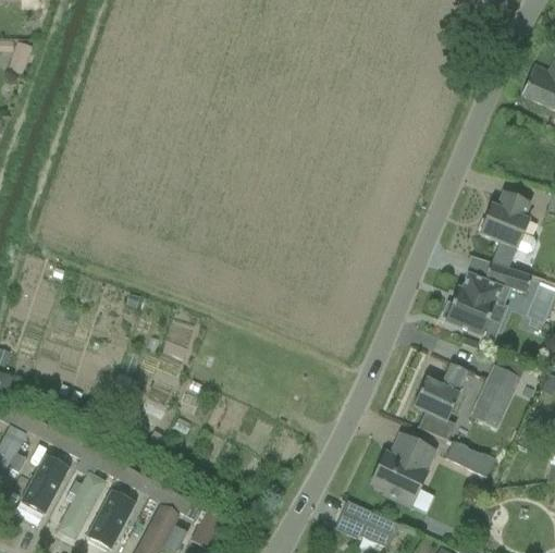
[(12,40),(0,39),(0,49),(12,50),(12,40)]
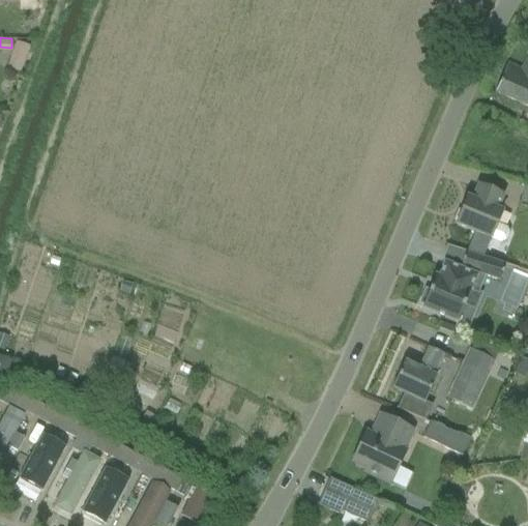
[(10,59),(24,63),(31,45),(18,39),(10,59)]
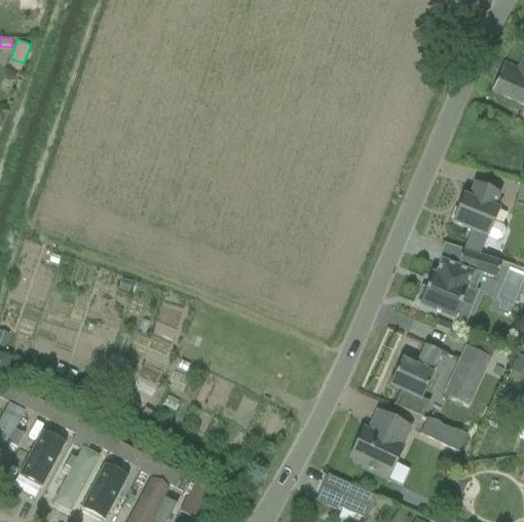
[(523,59),(520,67),(506,61),(493,88),(523,103),(523,59)]
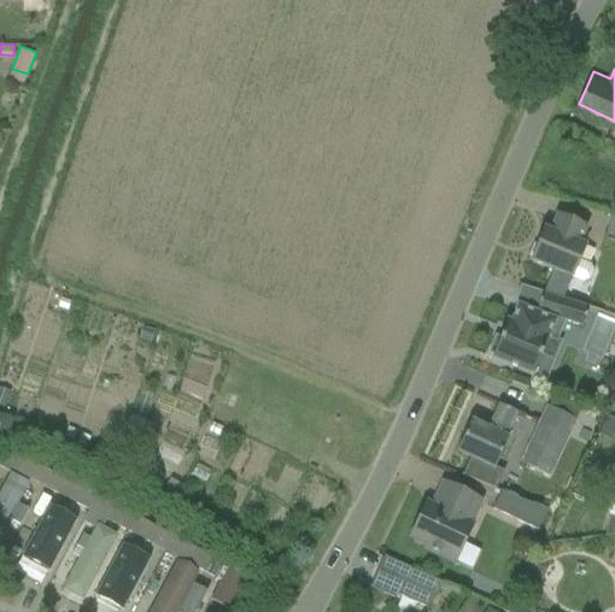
[(534,258),(574,275),(585,280),(592,277),(596,268),(592,262),(581,257),(587,242),(581,241),(589,224),(558,212),(552,229),(546,227),(534,258)]
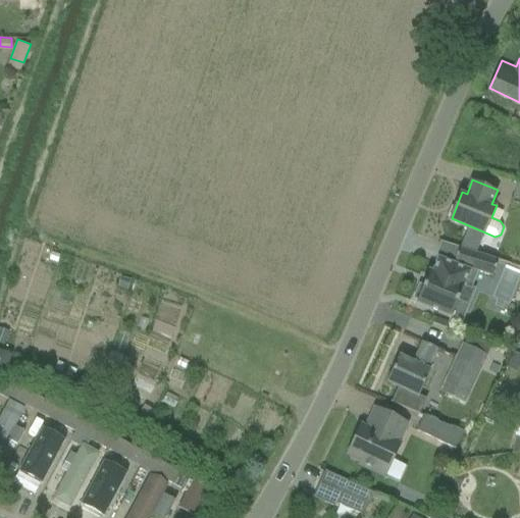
[(468,304),(468,303),(474,288),(471,286),(478,269),(495,274),(500,257),(460,245),(455,263),(439,256),(434,271),(430,269),(424,285),(421,282),(416,296),(419,297),(418,300),(452,314),(458,299),(468,304)]
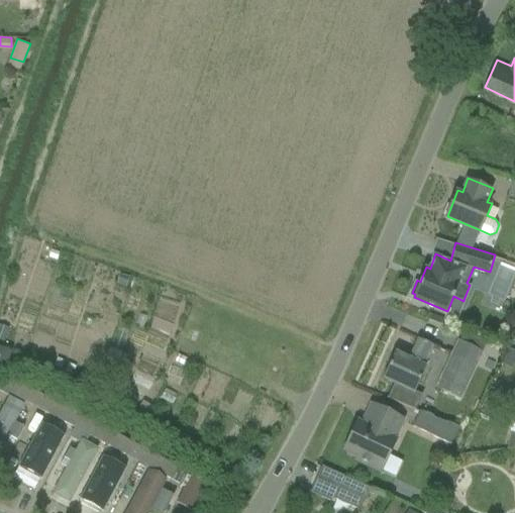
[(61,249),(53,246),(49,254),(59,258),(61,249)]
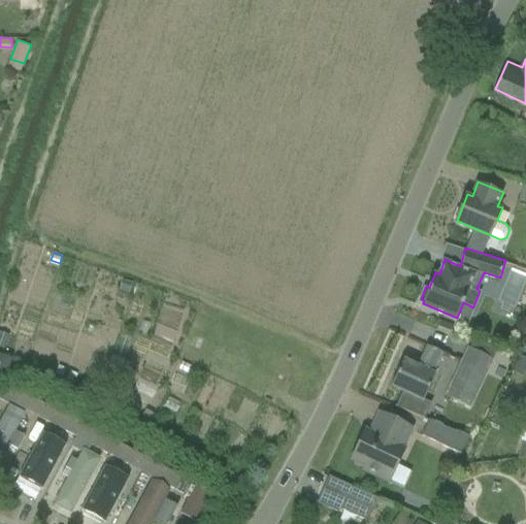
[(133,281),(124,277),(121,288),(131,290),(133,281)]
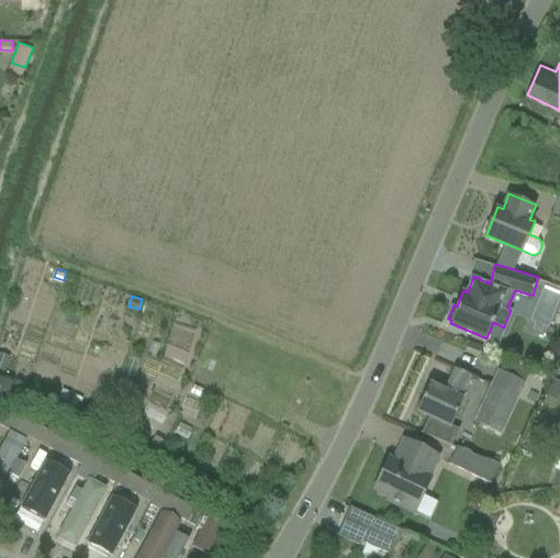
[(11,355),(0,349),(0,367),(6,369),(11,355)]
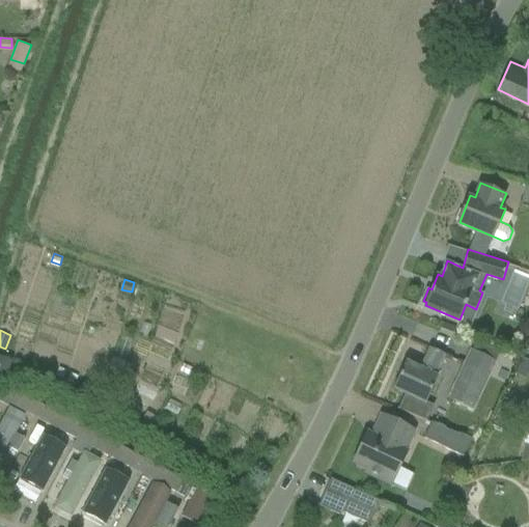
[(427,400),(439,375),(437,373),(446,353),(432,345),(422,366),(407,360),(395,387),(407,392),(399,407),(427,418),(435,404),(427,400)]
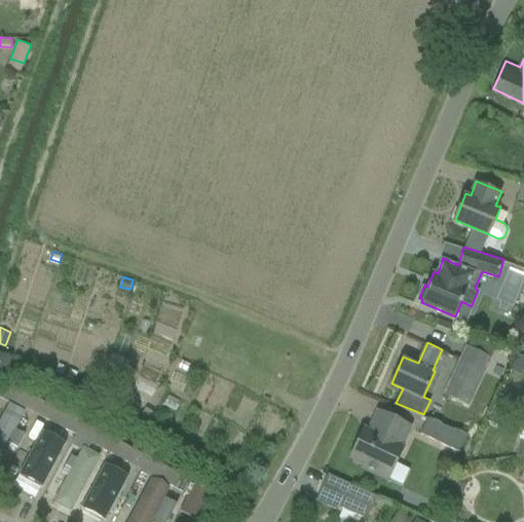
[(469,403),(491,356),(470,344),(447,393),(469,403)]
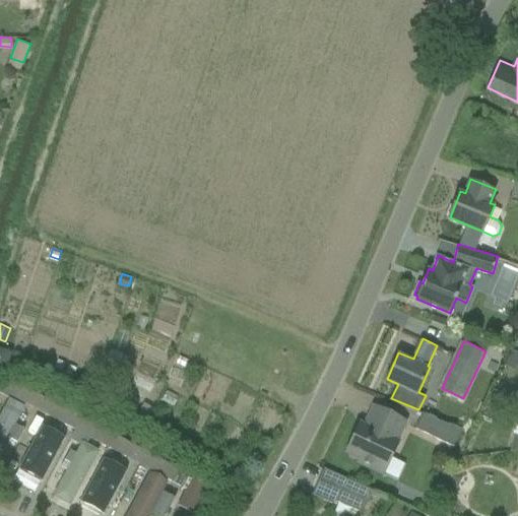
[(0,346),(0,367),(6,369),(12,351),(0,346)]
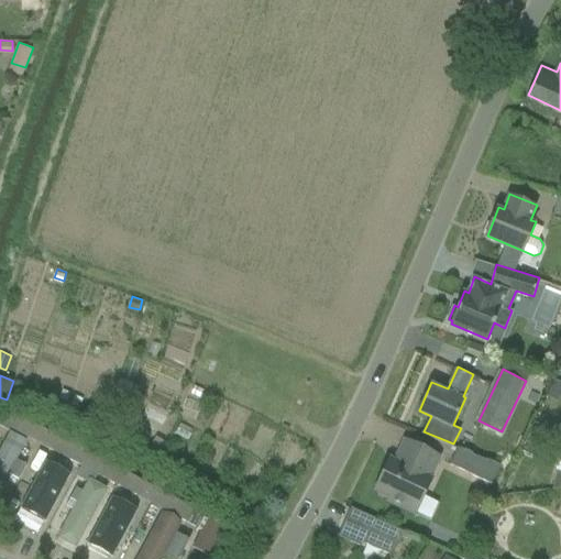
[(191,392),(200,395),(205,387),(196,383),(191,392)]
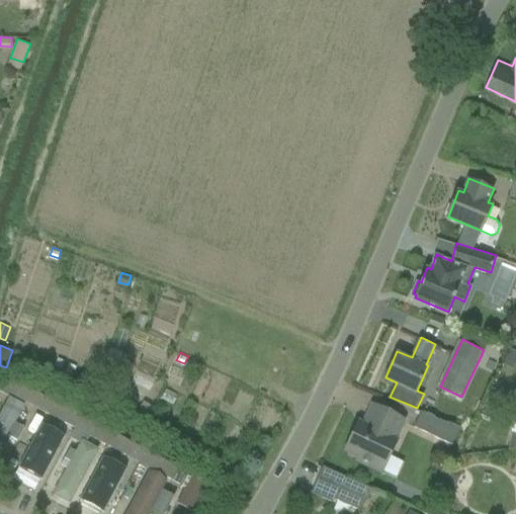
[(59,355),(56,363),(63,367),(66,359),(59,355)]
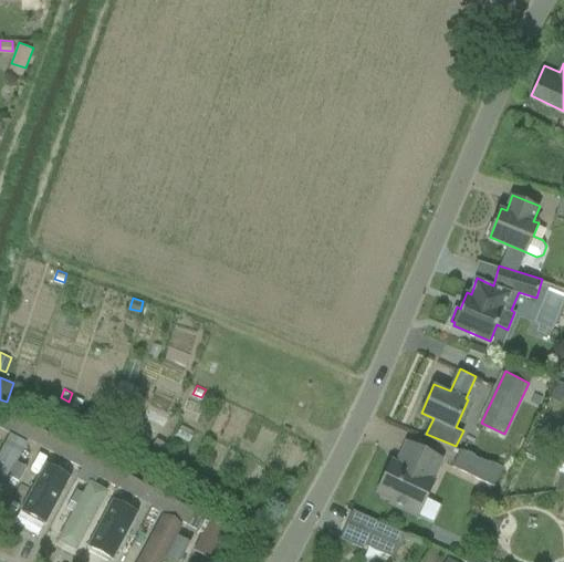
[(76,395),(72,404),(81,407),(85,398),(76,395)]
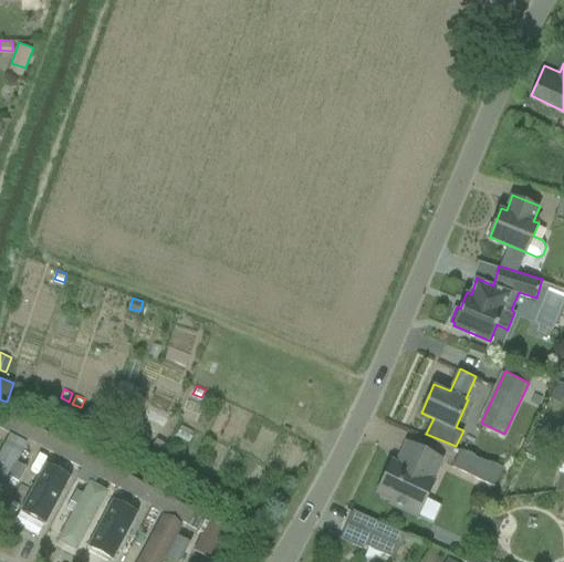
[(4,407),(0,415),(0,425),(11,430),(20,415),(4,407)]
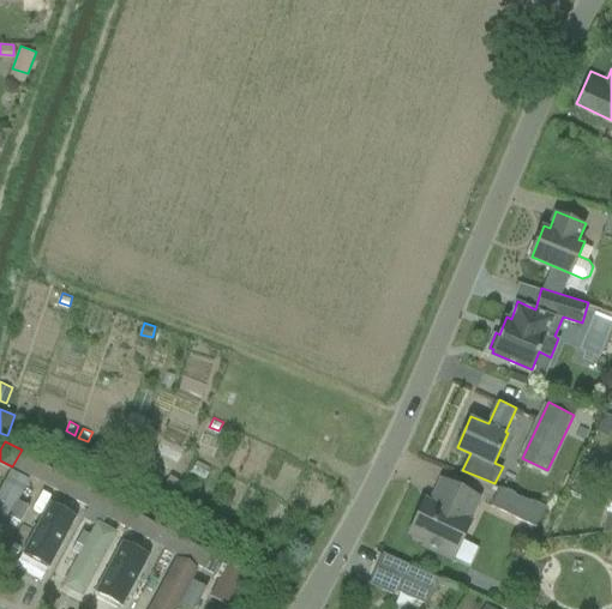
[(53,486),(61,470),(22,450),(13,464),(43,481),(53,486)]
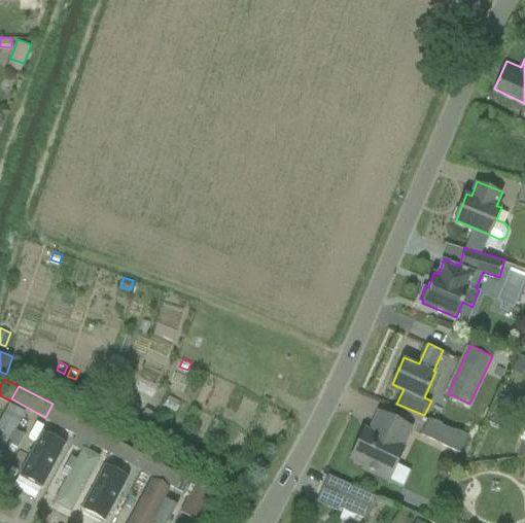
[(134,399),(131,407),(138,411),(142,403),(134,399)]
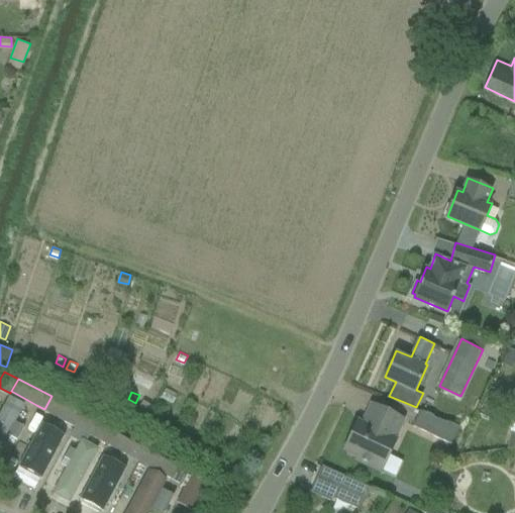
[(30,407),(11,398),(0,417),(0,457),(11,441),(19,445),(28,427),(21,423),(30,407)]
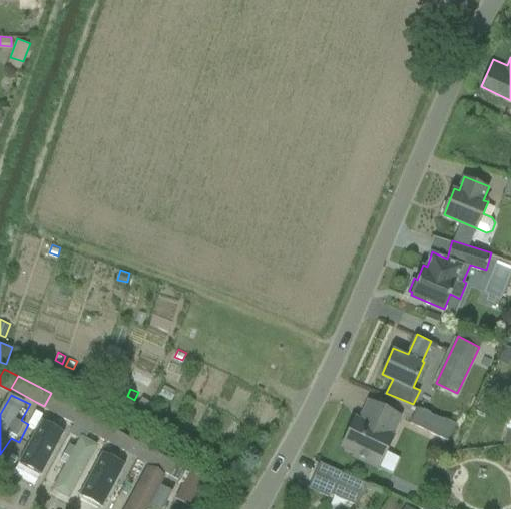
[(392,433),(401,414),(370,399),(361,419),(356,416),(343,444),(356,450),(355,454),(380,465),(394,434),(392,433)]
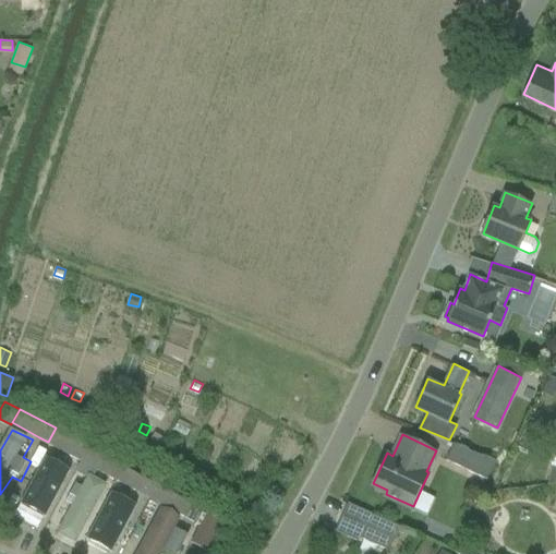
[(447,458),(488,478),(497,459),(455,442),(447,458)]
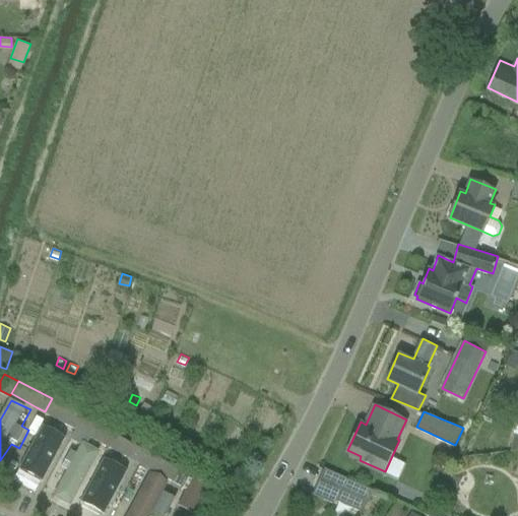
[(42,477),(65,434),(64,433),(63,434),(43,423),(43,422),(42,422),(18,465),(19,465),(20,464),(41,475),(41,476),(42,477)]
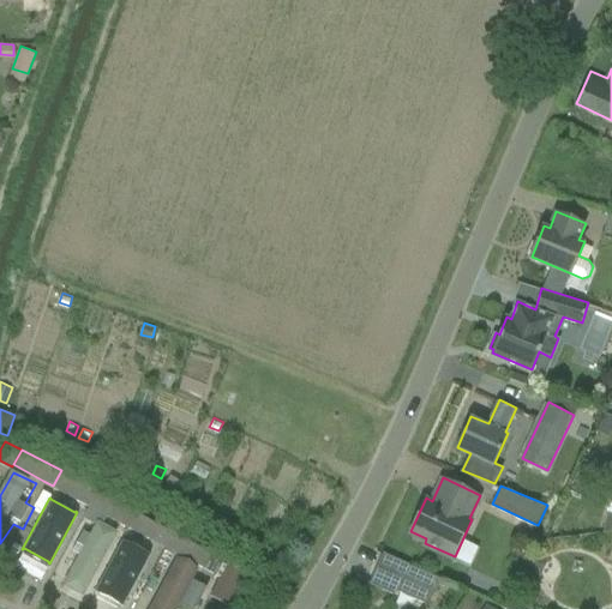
[(168,547),(175,531),(138,511),(130,526),(168,547)]
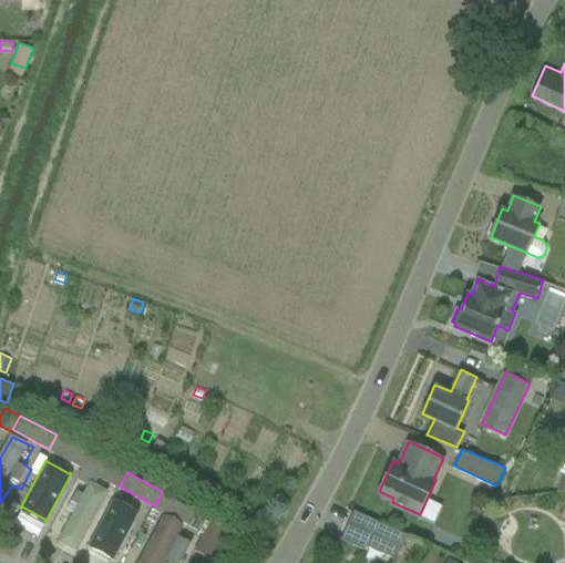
[(112,493),(92,483),(59,542),(79,553),(112,493)]
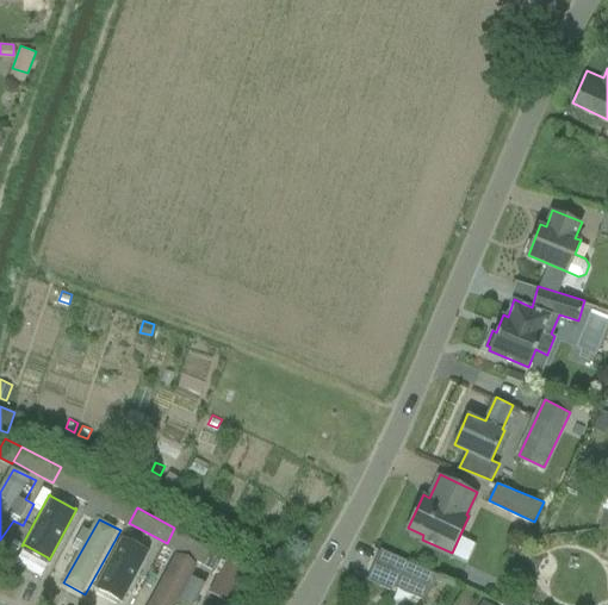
[(174,528),(167,543),(204,562),(213,548),(174,528)]
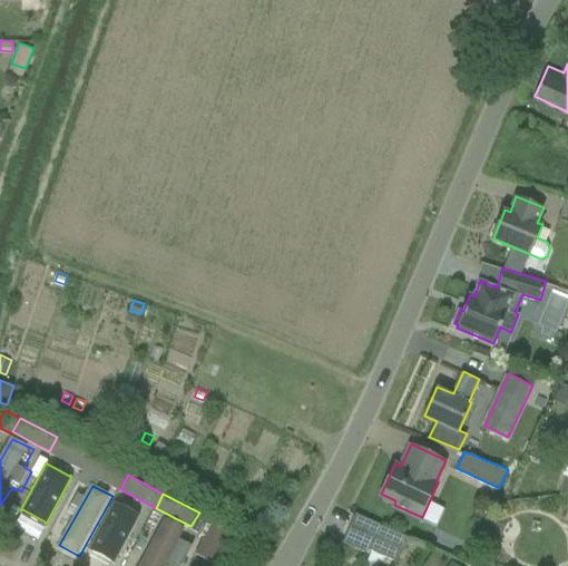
[(114,559),(139,511),(137,511),(137,513),(114,500),(115,499),(114,498),(88,546),(89,547),(90,546),(113,557),(113,559),(114,559)]
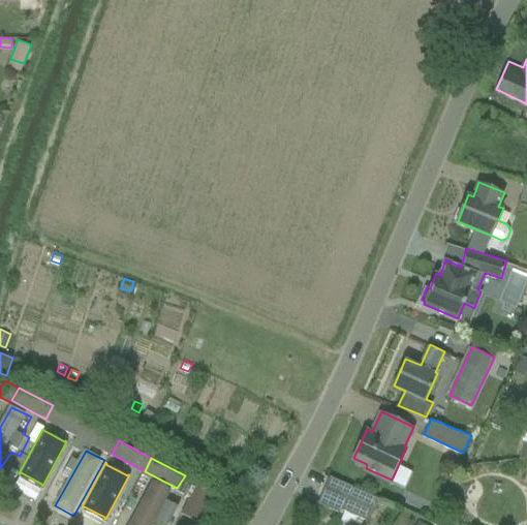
[(194,482),(184,476),(178,489),(188,494),(194,482)]
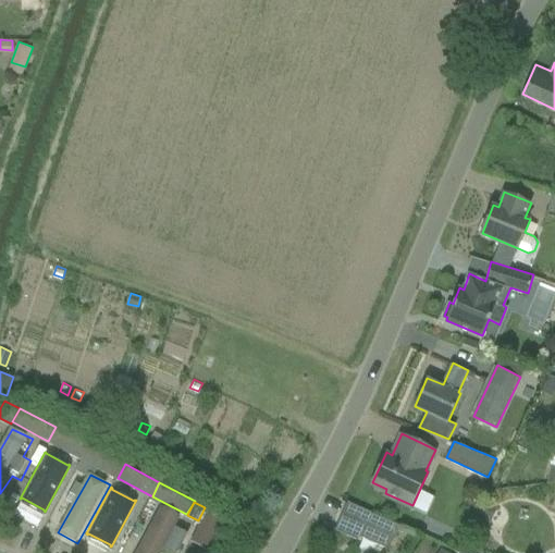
[(184,516),(158,505),(131,552),(162,552),(163,551),(168,552),(182,552),(196,532),(180,524),(184,516)]
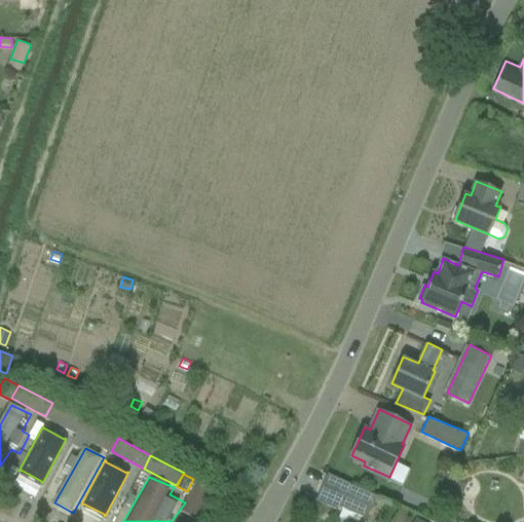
[(189,495),(202,502),(210,489),(196,482),(189,495)]
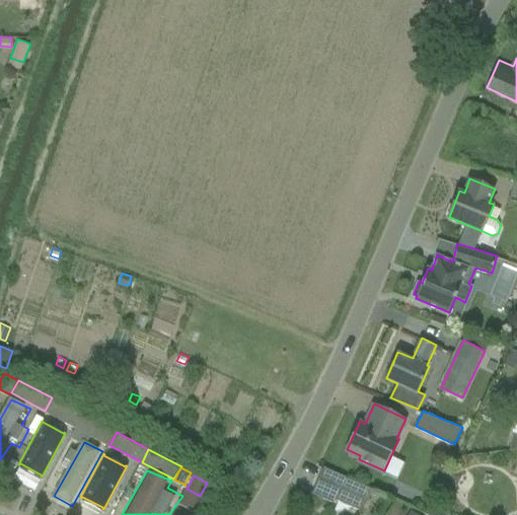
[(348,475),(343,487),(368,499),(375,489),(348,475)]
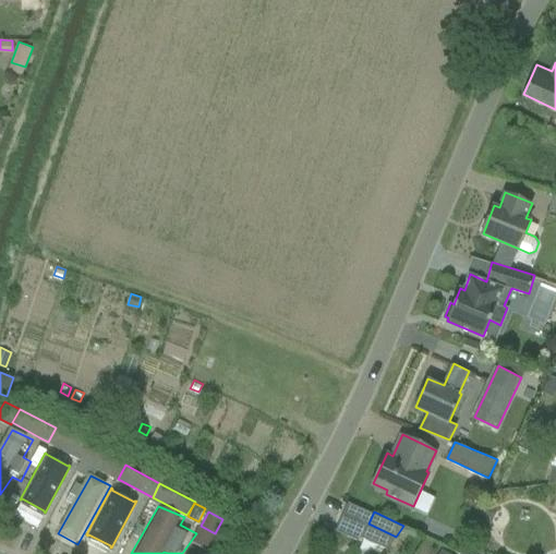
[(388,548),(396,537),(369,524),(363,537),(388,548)]
